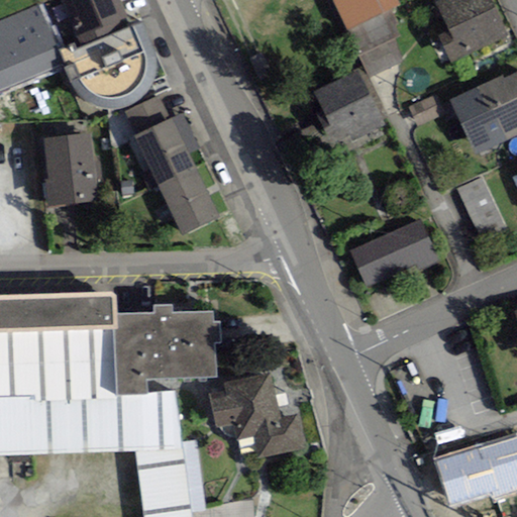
[(118,0),(60,0),(80,46),(129,26),(118,0)]
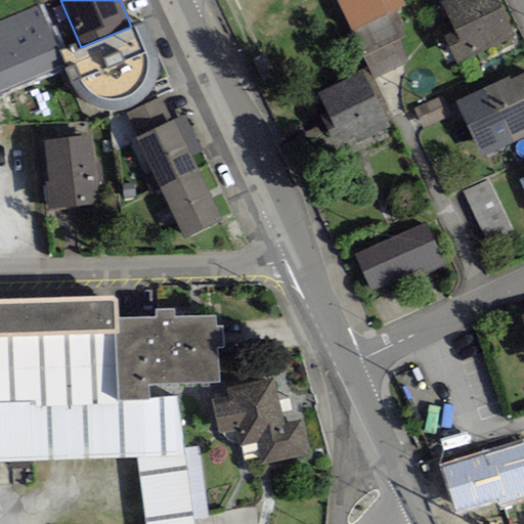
[(405,5),(402,0),(337,0),(352,31),(396,9),(405,5)]
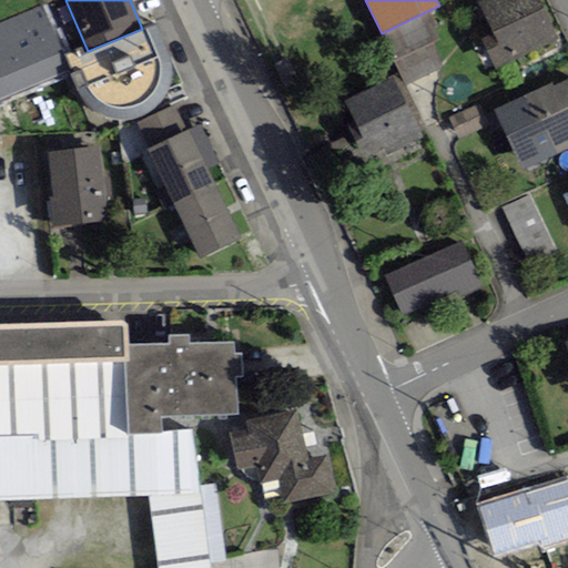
[(559,39),(539,0),(484,0),(478,3),(493,33),(480,40),(496,70),(559,39)]
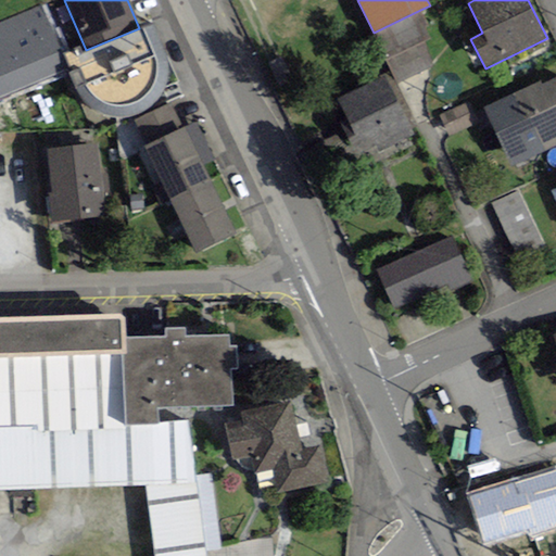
[(0,98),(67,70),(39,5),(0,22),(0,98)]
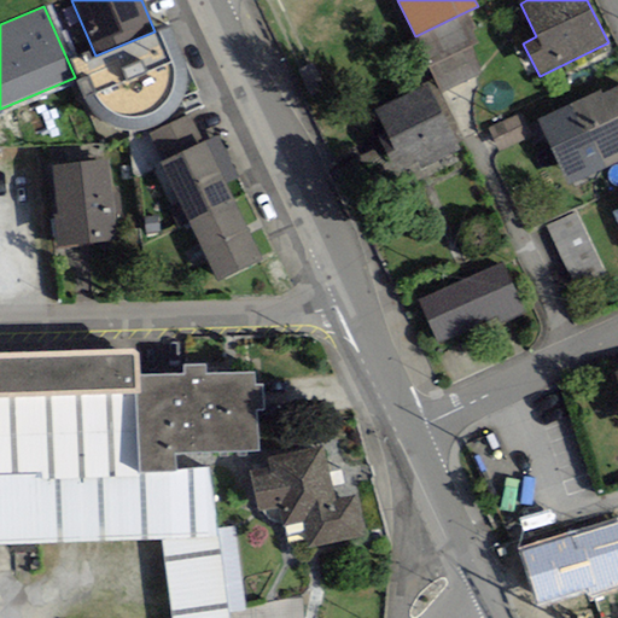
[(477,44),(471,30),(476,28),(467,11),(415,36),(429,68),(471,47),(477,44)]
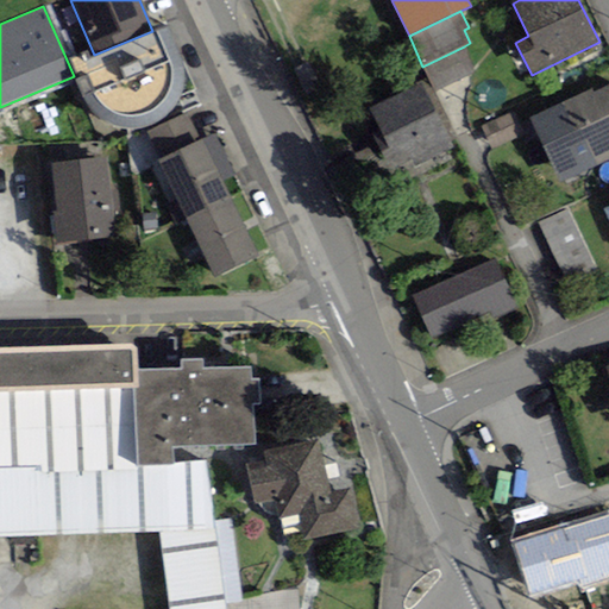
[(167,27),(152,31),(94,55),(90,57),(88,51),(68,58),(79,88),(85,101),(94,114),(104,119),(118,127),(131,130),(148,129),(159,123),(169,115),(176,105),(181,94),(183,79),(183,66),(167,27)]
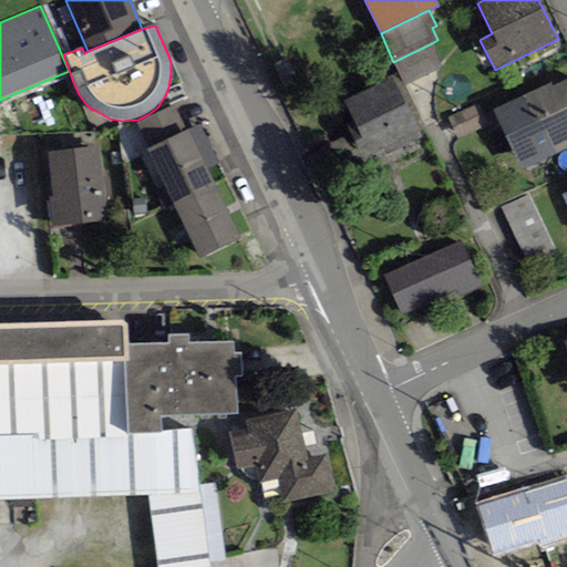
[(432,43),(393,62),(405,86),(444,68),(432,43)]
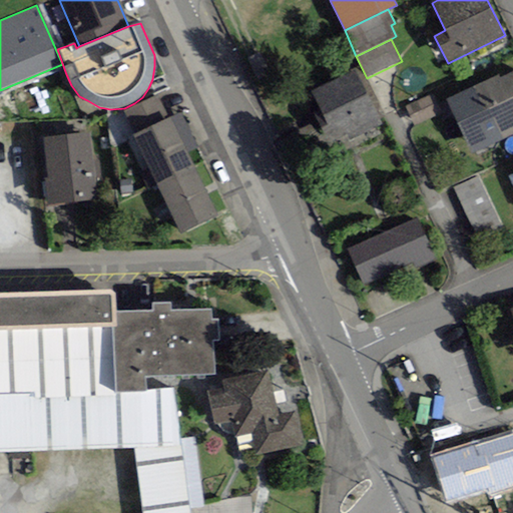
[(335,140),(347,134),(350,140),(381,124),(355,71),(312,92),(335,140)]
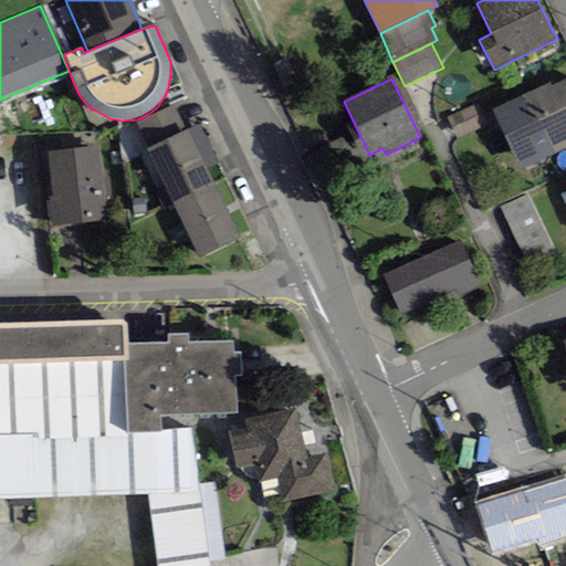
[(492,109),(522,169),(565,148),(565,80),(552,86),(549,82),(492,109)]
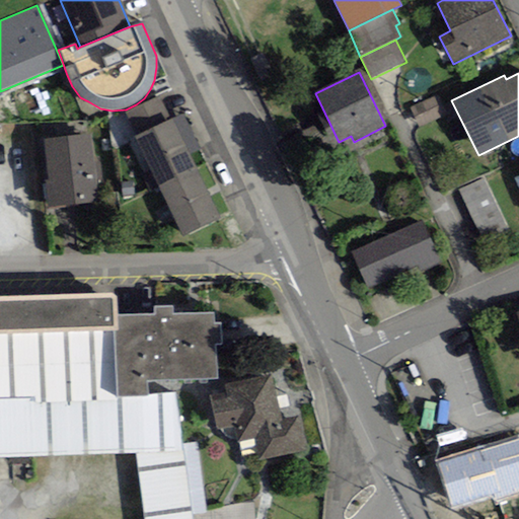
[(437,95),(410,107),(419,128),(446,116),(437,95)]
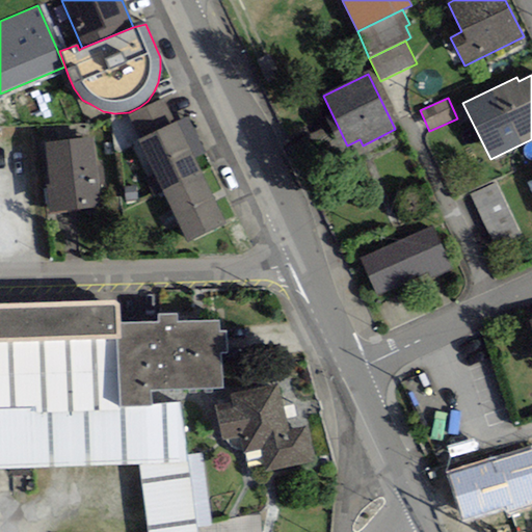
[(139,140),(175,123),(162,99),(127,116),(139,140)]
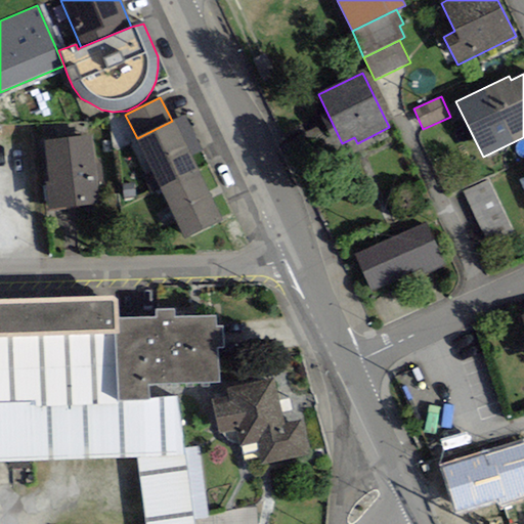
[(160,188),(197,170),(189,156),(202,149),(184,115),(172,121),(137,138),(135,139),(160,188)]
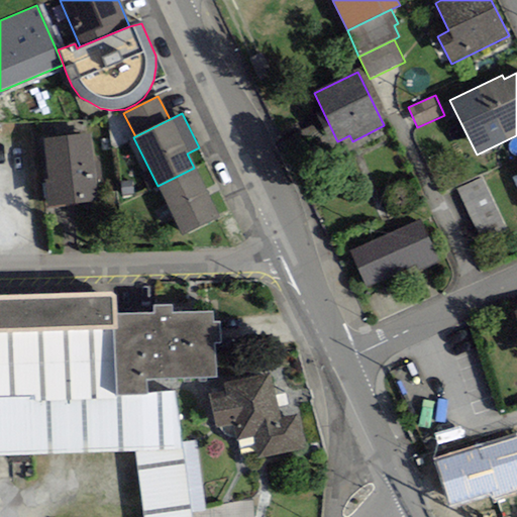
[(47,208),(52,207),(98,202),(90,134),(44,139),(48,181),(44,181),(47,208)]
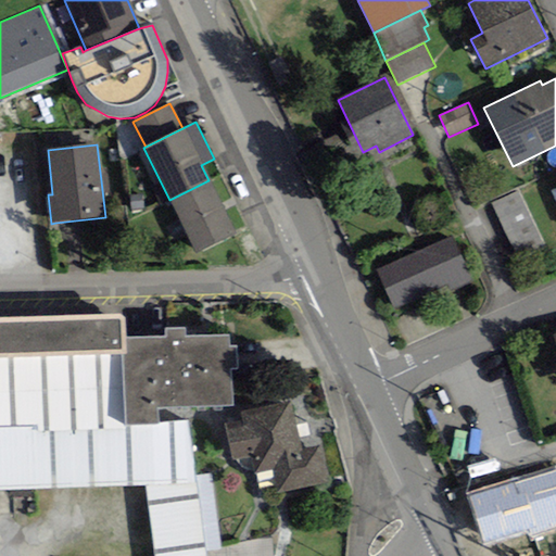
[(197,253),(236,234),(209,180),(169,200),(197,253)]
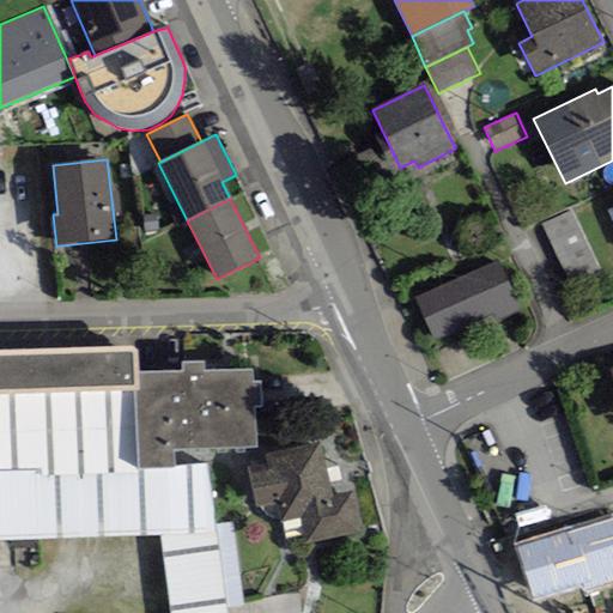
[(601,272),(572,212),(541,226),(570,286),(601,272)]
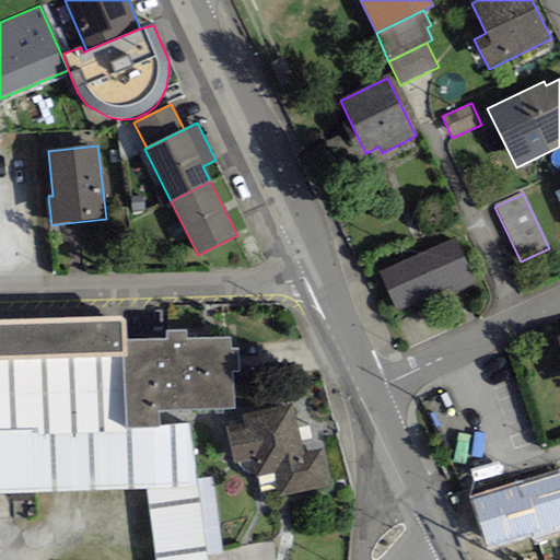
[(144,210),(144,196),(130,197),(130,211),(144,210)]
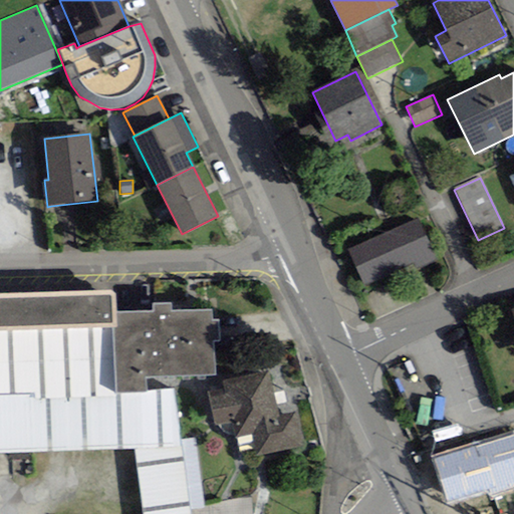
[(418,218),(347,250),(363,285),(413,263),(417,271),(438,262),(434,254),(418,218)]
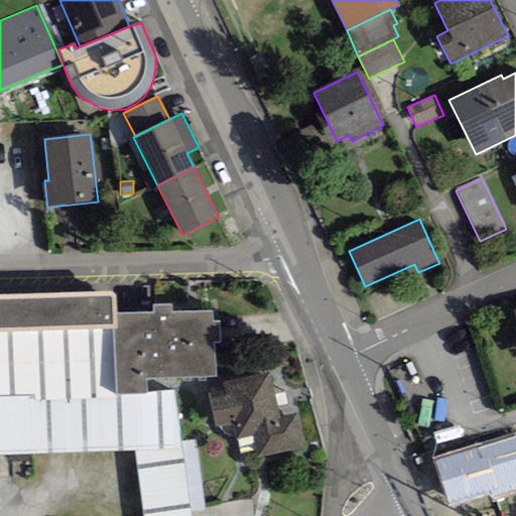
[(115,290),(0,294),(0,454),(135,452),(180,449),(180,442),(176,391),(146,392),(146,394),(116,395),(113,329),(116,328),(116,314),(115,290)]
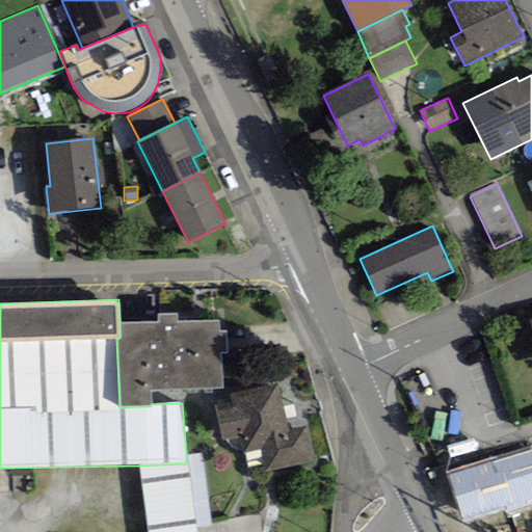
[(151,391),(221,389),(220,354),(228,354),(227,331),(219,331),(219,321),(177,322),(177,314),(158,314),(158,323),(120,324),(120,338),(120,407),(151,406),(151,404),(151,391)]
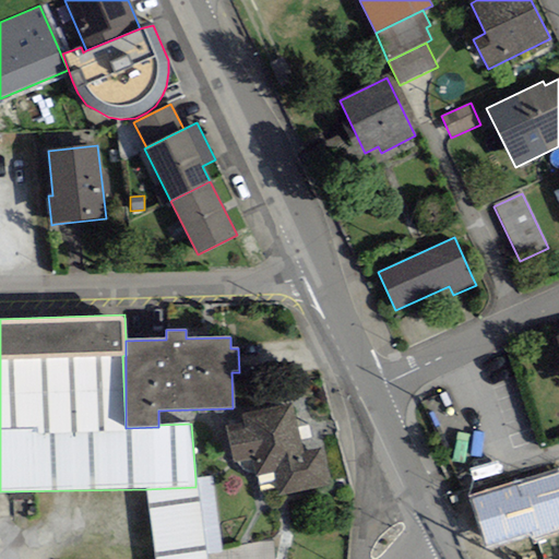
[(278,496),(331,485),(323,449),(302,453),(292,404),(242,414),(244,423),(225,426),(234,463),(238,463),(240,466),(244,470),(249,473),(254,472),(254,477),(273,472),(278,496)]
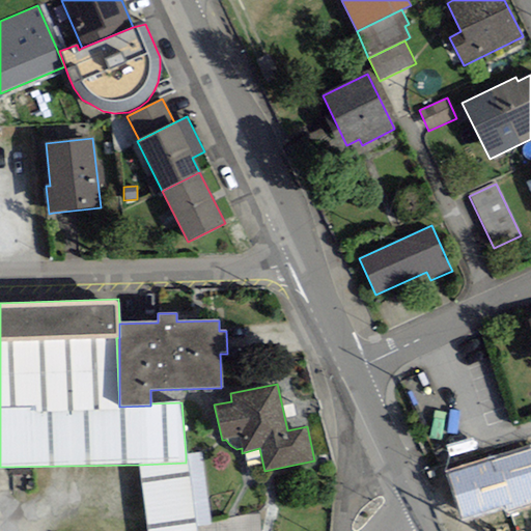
[(530,445),(444,471),(459,522),(504,508),(506,518),(530,509),(530,445)]
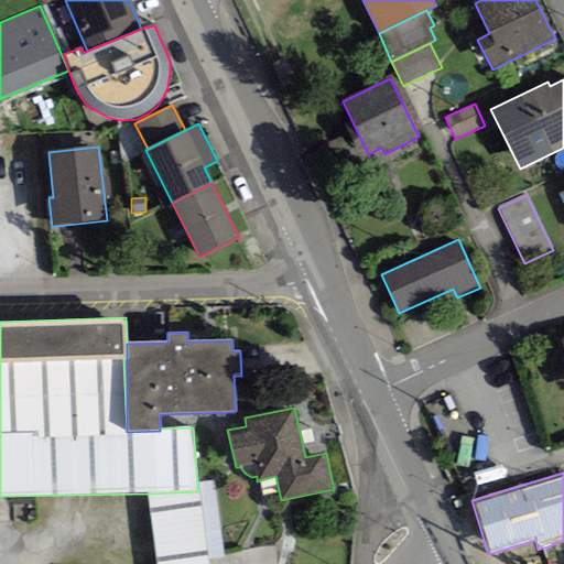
[(214,481),(197,484),(197,491),(209,560),(225,556),(214,481)]
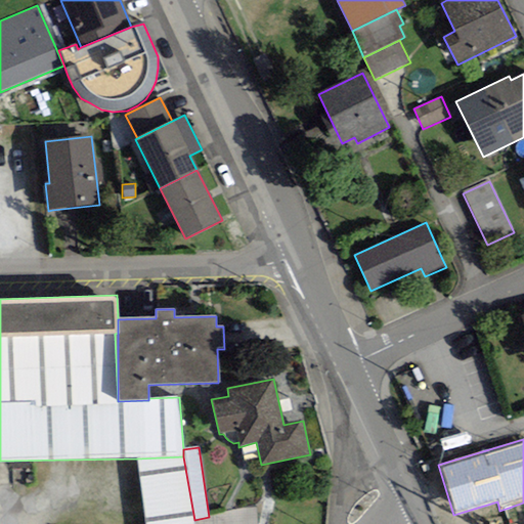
[(195,523),(194,520),(183,456),(137,459),(145,523),(195,523)]
